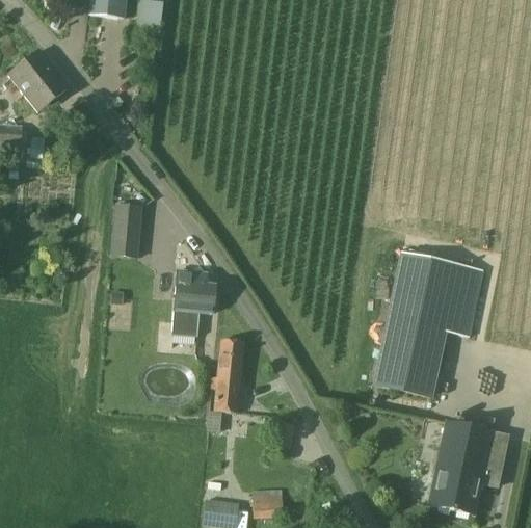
[(89,0),(88,11),(126,17),(127,0),(89,0)]
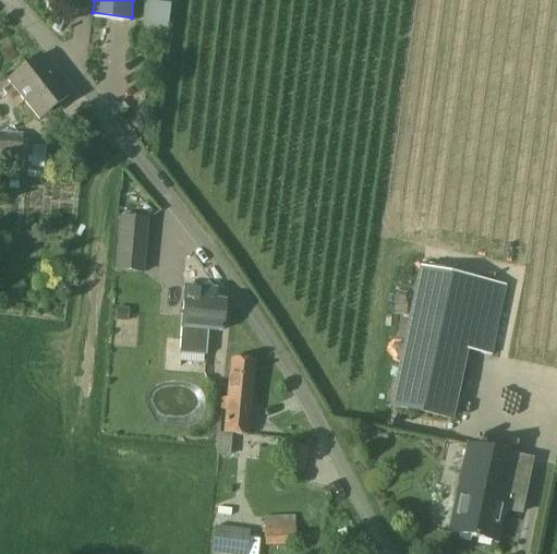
[(169,28),(172,1),(165,0),(150,0),(147,26),(169,28)]
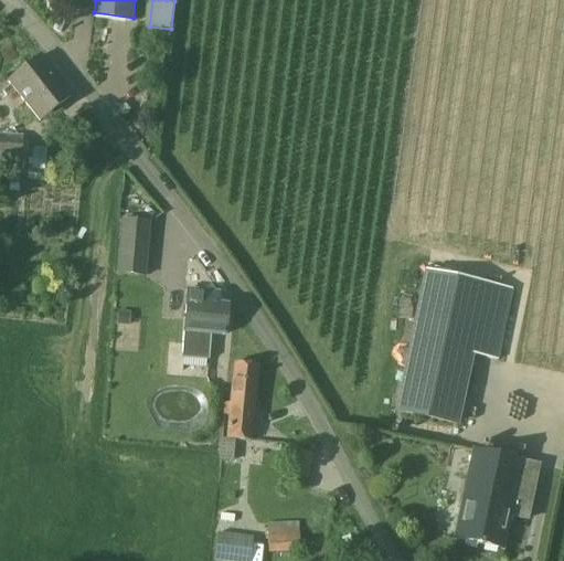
[(40,118),(73,92),(41,52),(8,78),(40,118)]
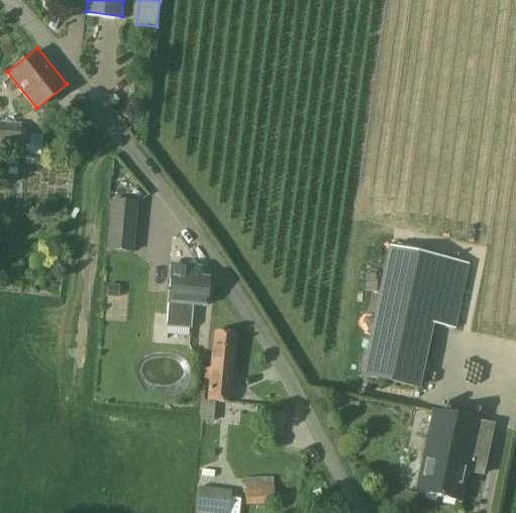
[(0,140),(19,142),(21,121),(0,119),(0,140)]
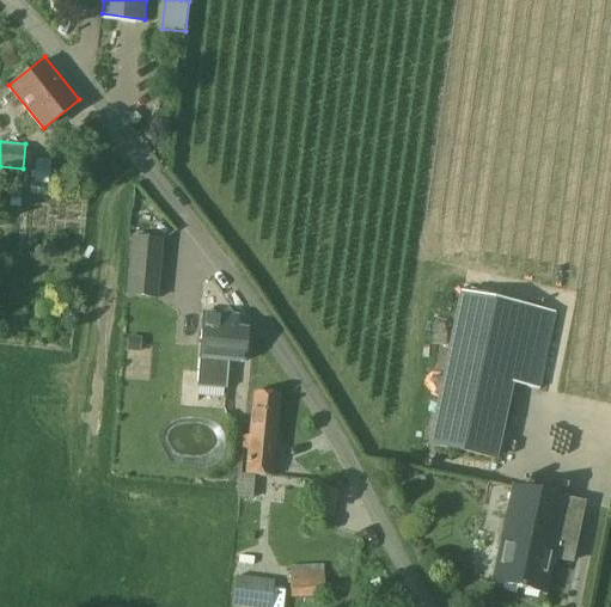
[(162,238),(133,235),(127,293),(157,295),(162,238)]
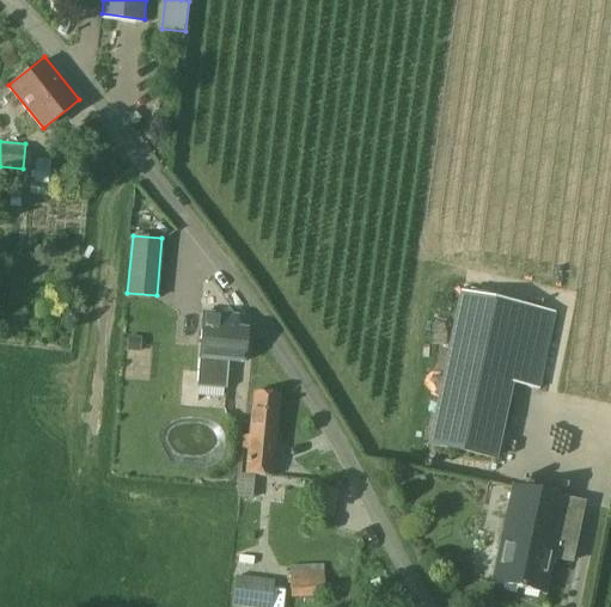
[(536,386),(551,310),(459,289),(427,442),(496,458),(512,381),(536,386)]
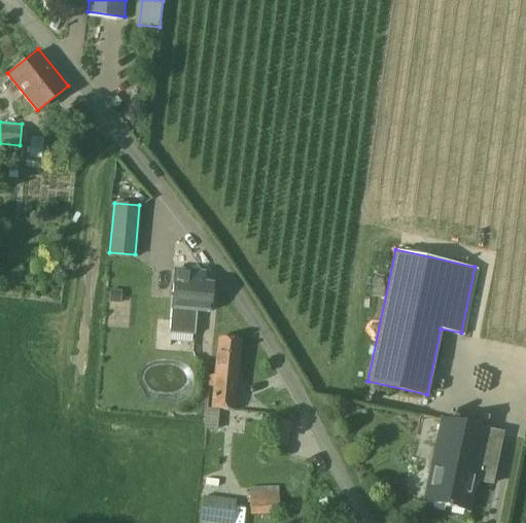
[(210,309),(212,282),(205,281),(206,270),(175,268),(172,306),(170,330),(196,333),(198,308),(210,309)]
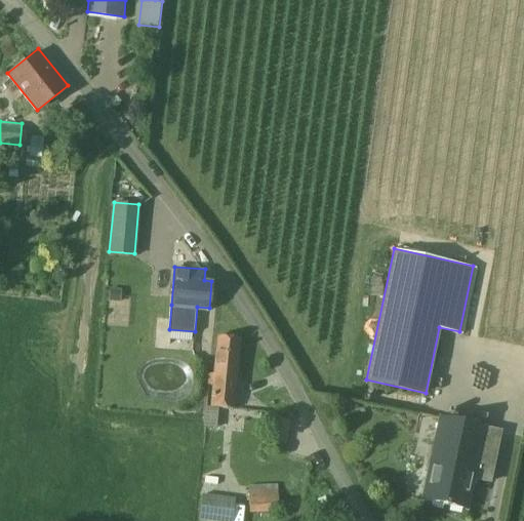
[(233,406),(240,335),(217,333),(213,372),(209,371),(208,383),(212,383),(210,404),(233,406)]
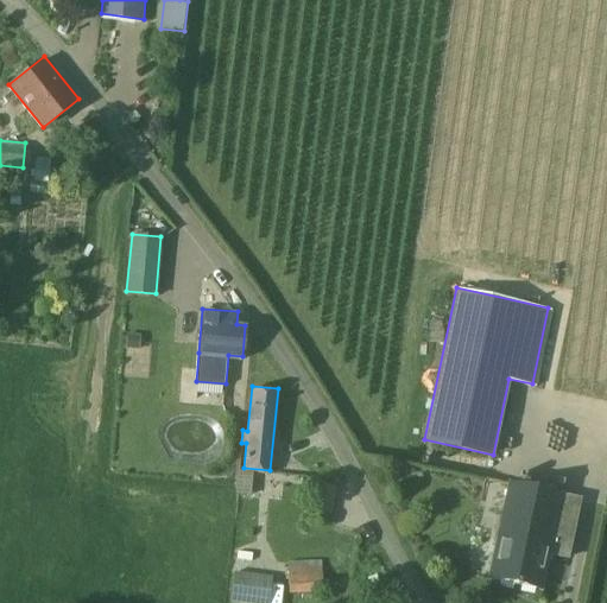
[(542,588),(561,492),(510,481),(489,577),(542,588)]
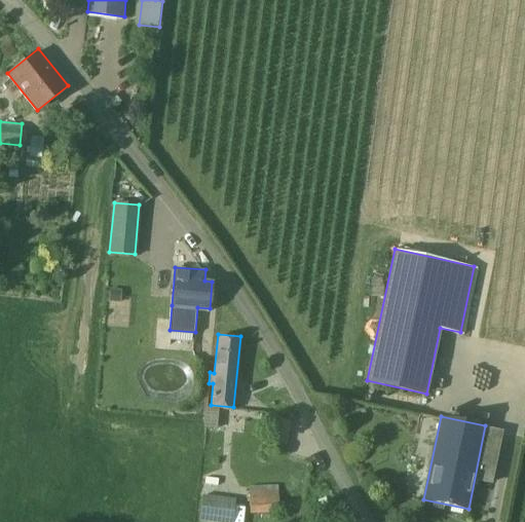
[(250,512),(279,510),(277,482),(249,483),(250,512)]
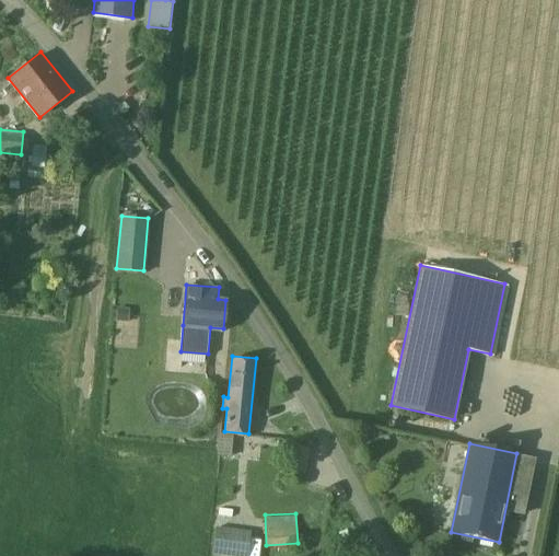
[(235,555),(248,555),(252,530),(218,524),(213,553),(235,555)]
